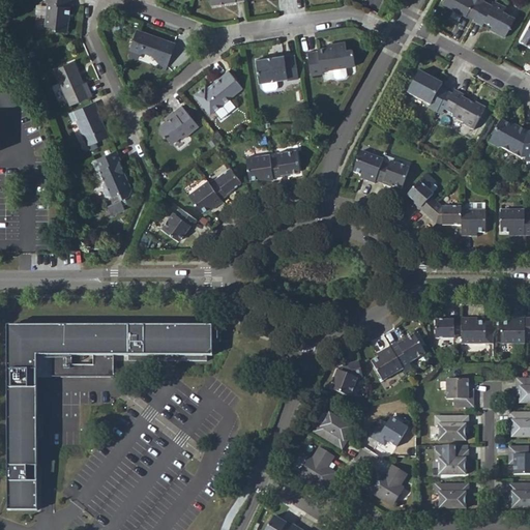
[(48,0),(46,21),(55,23),(54,27),(67,28),(69,16),(68,16),(68,11),(71,11),(71,0),(48,0)]
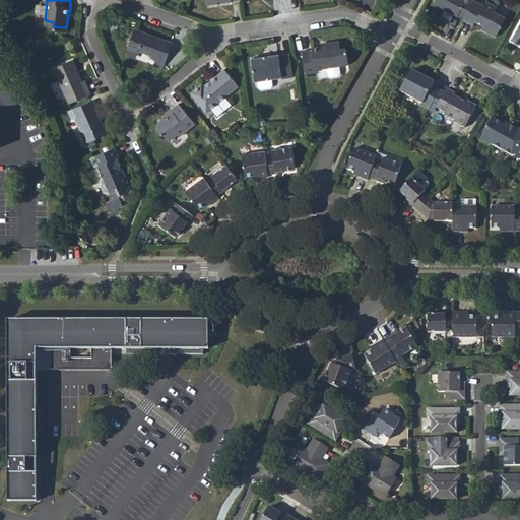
[(466,15),(474,0),(434,0),(434,1),(445,7),(442,12),(449,16),(452,11),(454,12),(456,10),(466,15)]
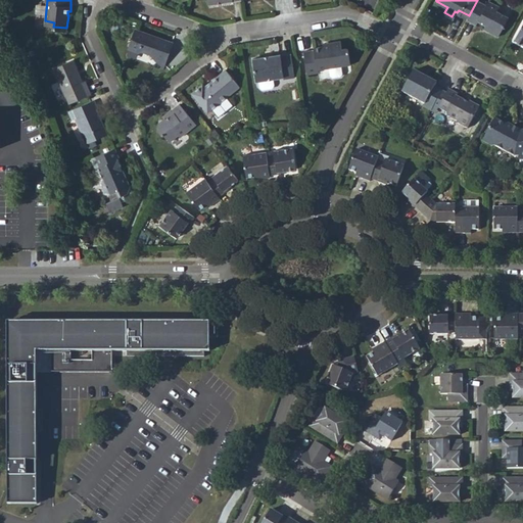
[(477,0),(469,15),(477,20),(479,17),(486,20),(491,28),(500,33),(511,13),(498,7),(501,2),(495,0),(477,0)]
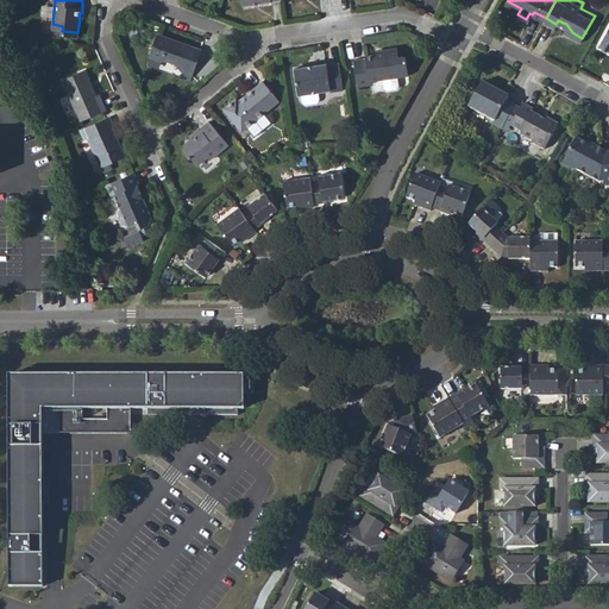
[(608,23),(596,45),(608,52),(608,23)]
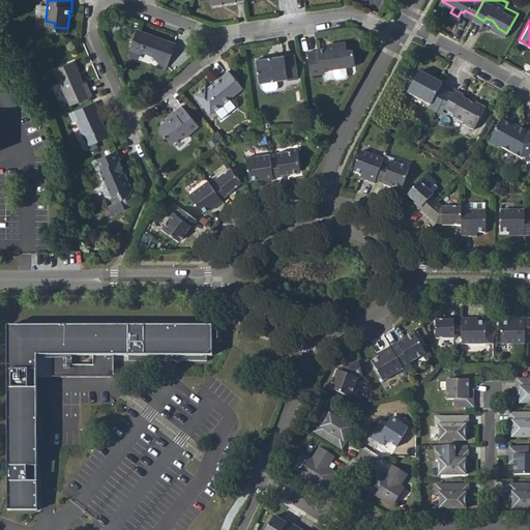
[(138,29),(130,46),(141,50),(142,48),(150,52),(162,67),(173,42),(162,37),(160,39),(150,34),(150,33),(138,29)]
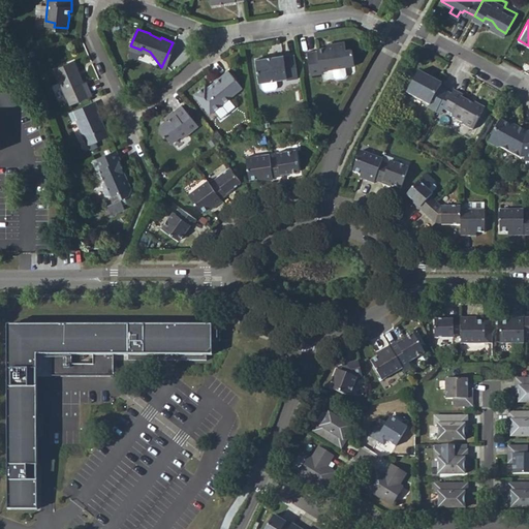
[(307,52),(310,74),(320,73),(320,70),(355,65),(353,51),(346,52),(345,41),(334,43),(334,45),(316,49),(316,50),(307,52)]
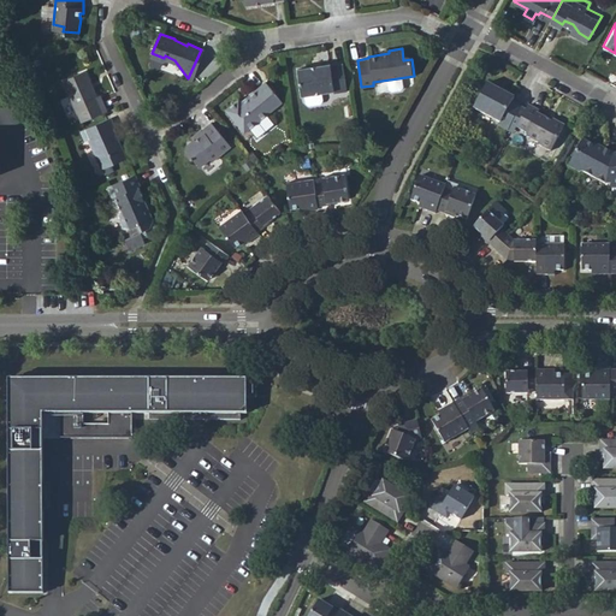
[(327,66),(338,64),(337,57),(335,55),(325,57),(323,60),(323,63),(327,61),(327,66)]
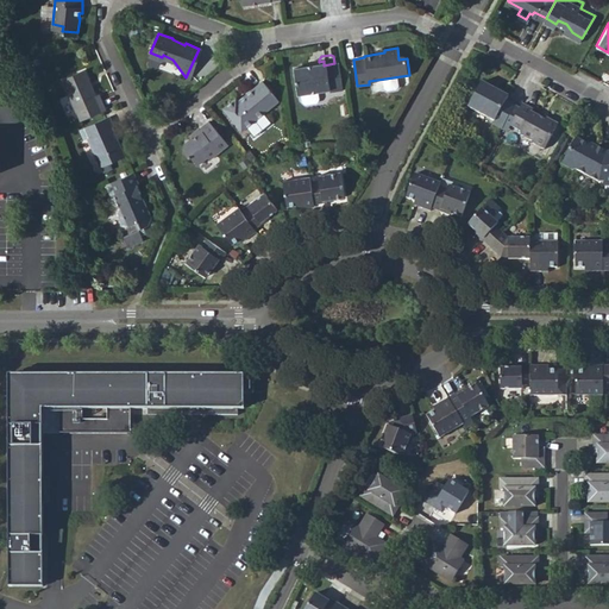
[(324,61),(319,62),(294,66),(300,95),(328,90),(328,93),(343,92),(338,63),(334,63),(324,66),(324,61)]
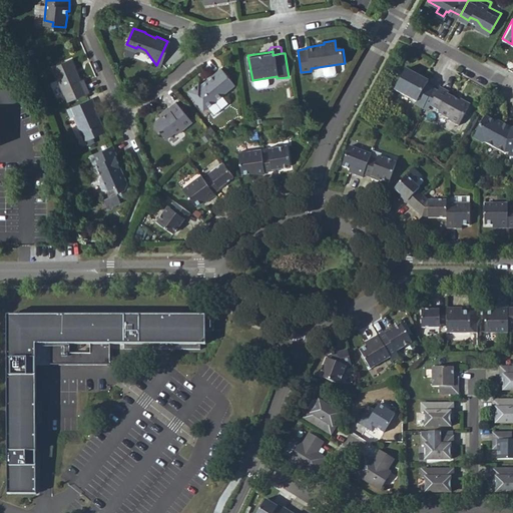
[(50,66),(65,102),(88,92),(82,78),(80,79),(71,58),(50,66)]
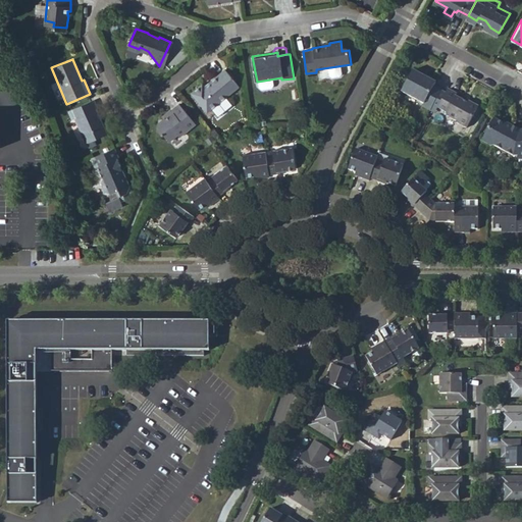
[(343,66),(330,67),(332,76),(334,79),(342,76),(344,74),(343,66)]
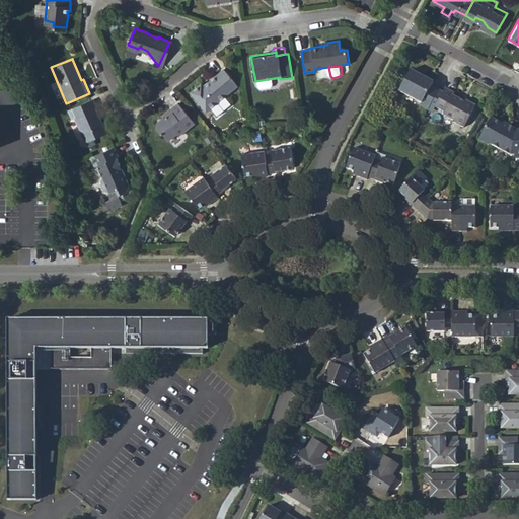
[(418,103),(428,109),(438,90),(430,85),(432,80),(411,69),(399,89),(419,100),(418,103)]
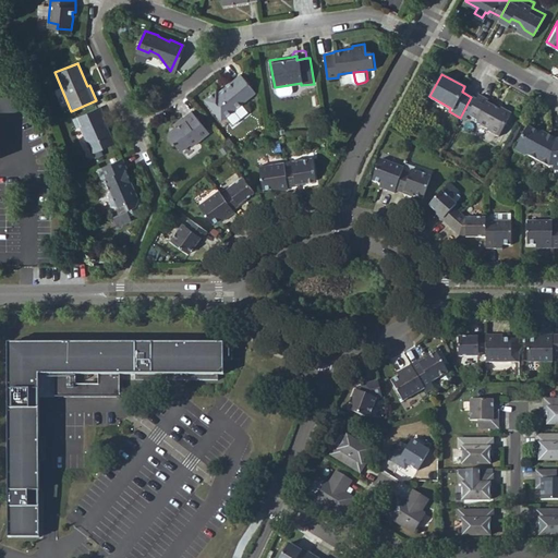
[(204,101),(221,122),(257,95),(242,76),(219,94),(217,91),(204,101)]
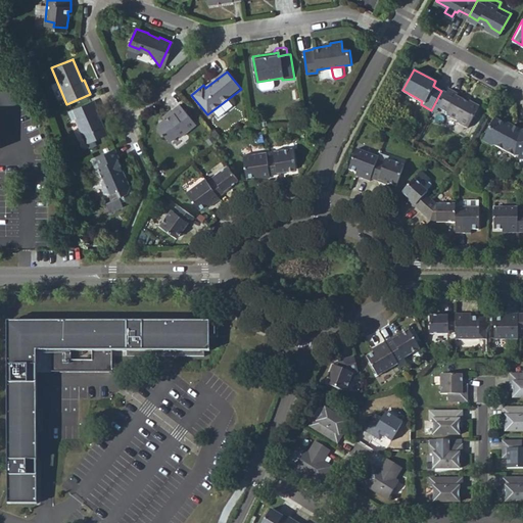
[(448,87),(438,106),(446,111),(445,114),(467,126),(478,105),(467,99),(466,100),(456,94),(458,91),(448,87)]
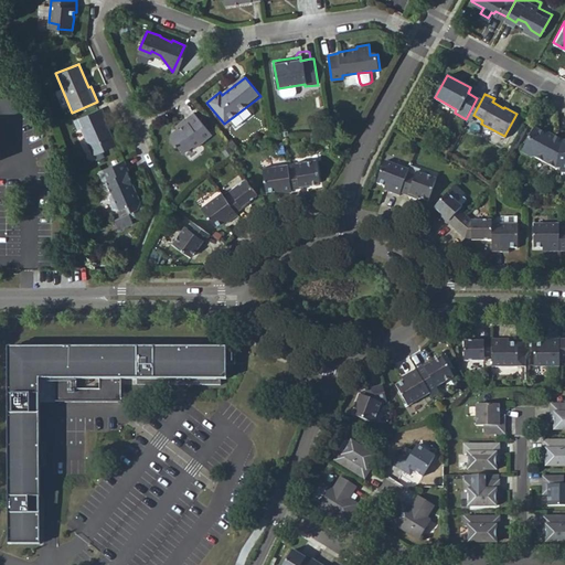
[(194,145),(210,132),(192,108),(182,117),(184,119),(178,124),(176,121),(162,132),(172,146),(176,144),(182,151),(193,144),(194,145)]
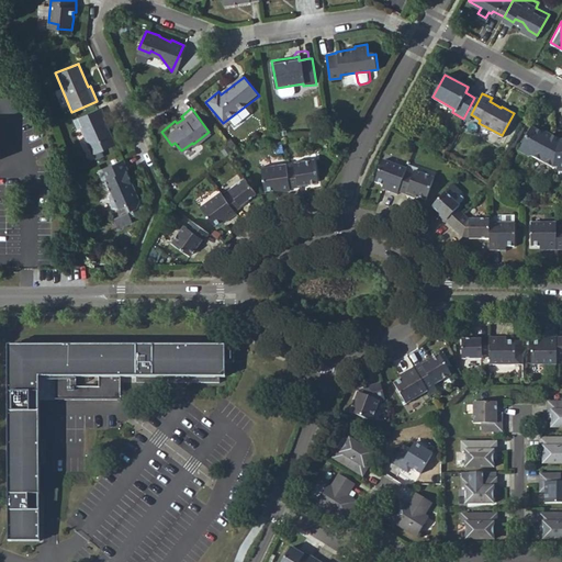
[(76,121),(89,153),(113,143),(105,123),(107,122),(102,110),(76,121)]
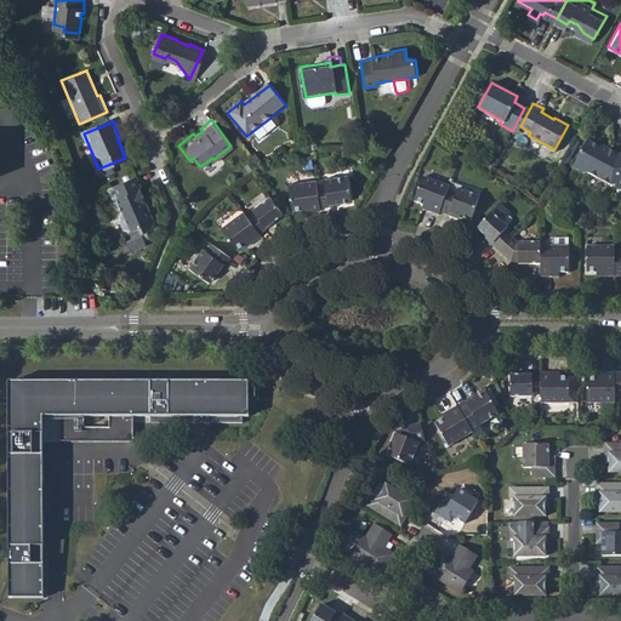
[(615,187),(620,187),(620,154),(614,154),(608,152),(607,153),(588,144),(575,169),(581,172),(590,172),(615,184),(615,187)]
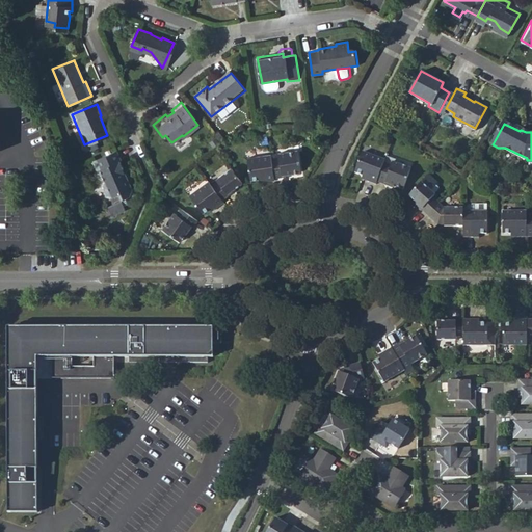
[(116,150),(92,159),(97,169),(99,168),(104,181),(103,181),(102,184),(106,194),(109,195),(115,193),(118,200),(112,203),(105,205),(109,215),(123,209),(121,205),(125,203),(123,197),(128,195),(131,189),(124,173),(122,174),(120,168),(122,167),(118,160),(121,159),(116,150)]
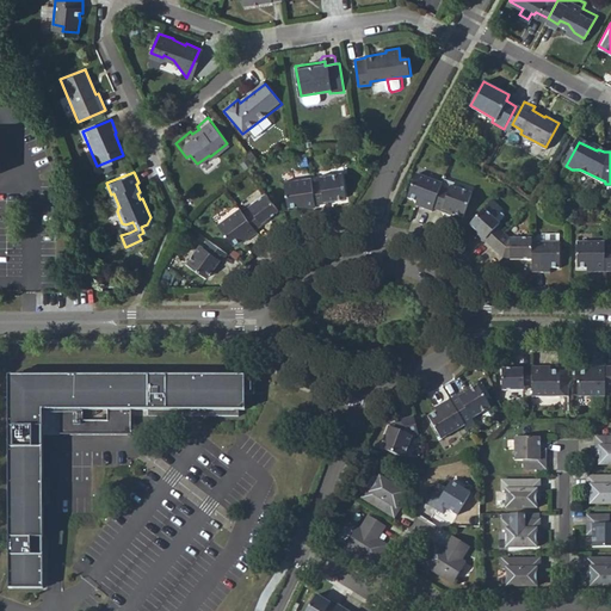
[(319,179),(310,180),(313,204),(322,203),(322,201),(341,198),(338,173),(319,176),(319,179)]
